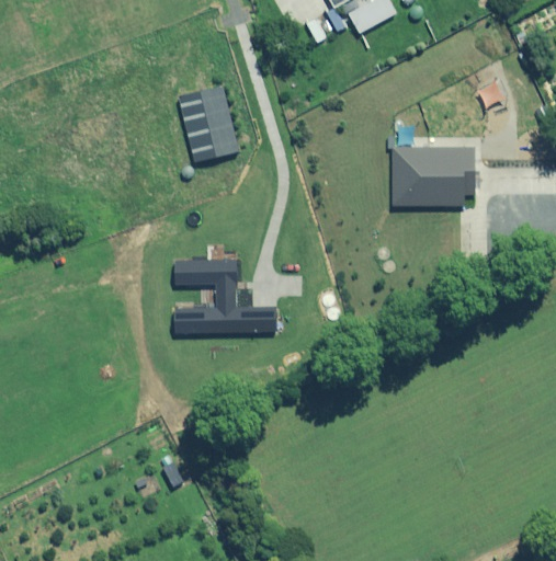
[(338,19),(326,0),(324,0),(318,4),(329,23),(338,19)]
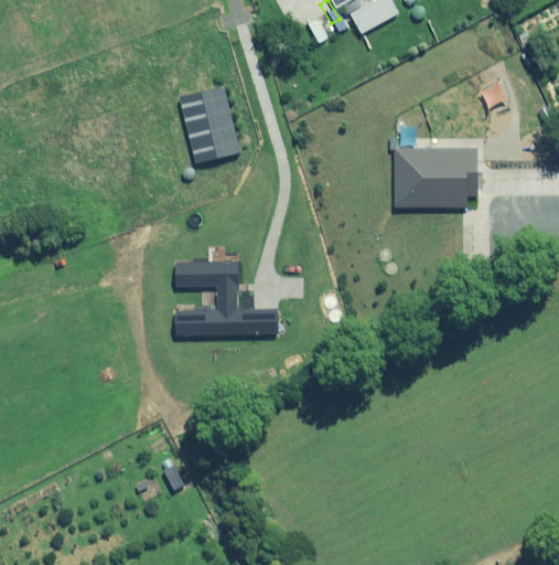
[(398,13),(390,0),(377,0),(351,14),(362,34),(398,13)]
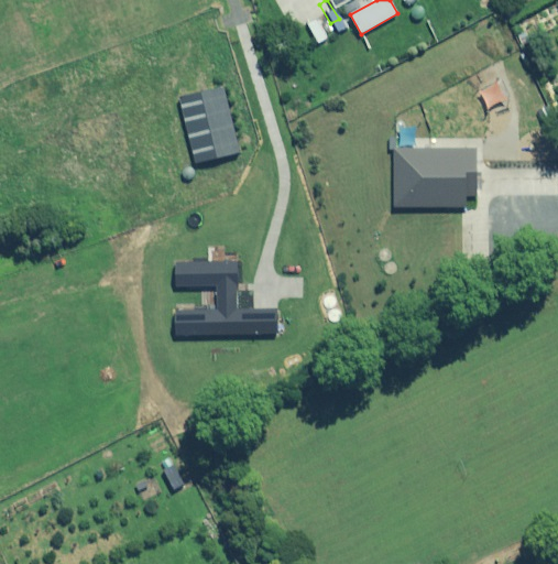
[(41,41),(30,42),(32,57),(43,56),(41,41)]
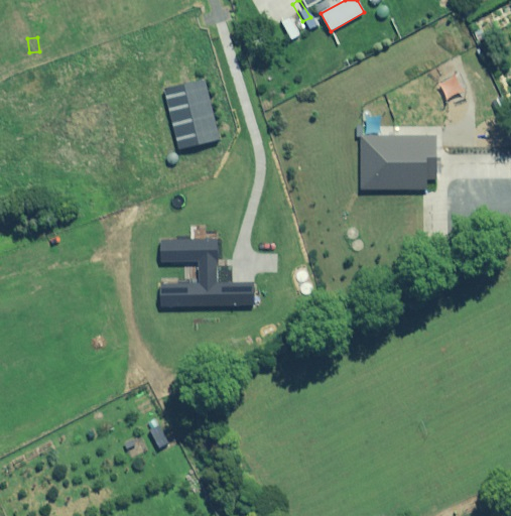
[(220,139),(205,79),(163,90),(178,149),(220,139)]
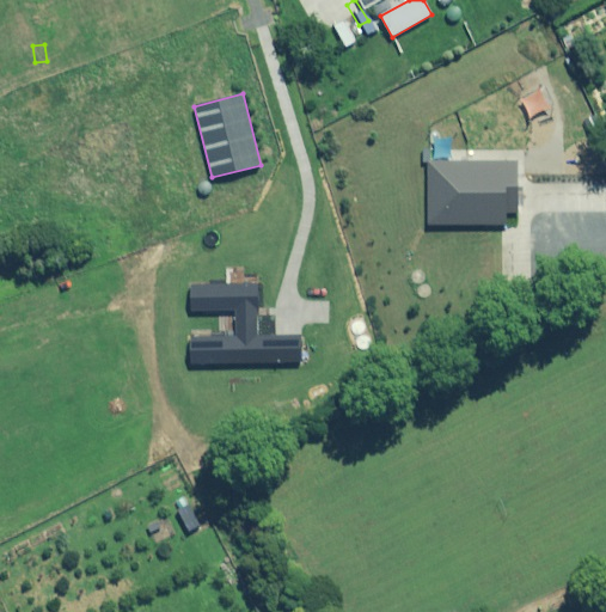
[(288,292),(270,216),(231,225),(249,301),(288,292)]
